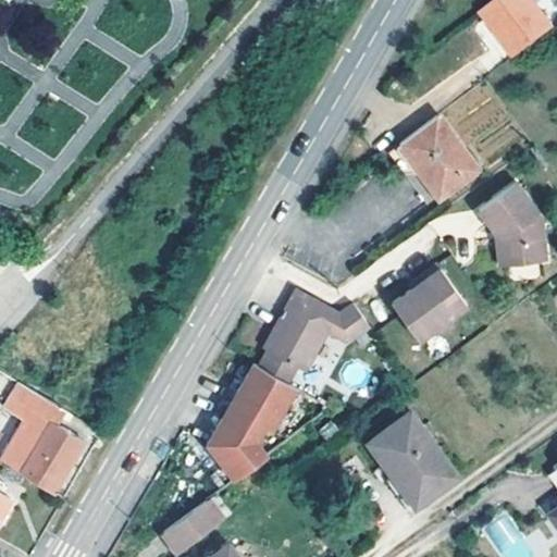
[(554,26),(533,0),(495,0),(483,10),(498,31),(516,54),(554,26)]
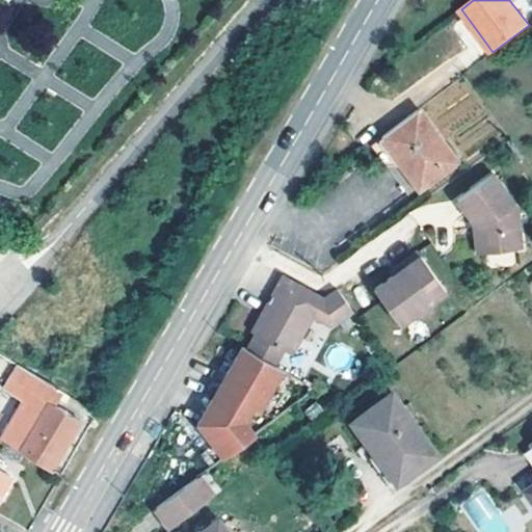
[(531,0),(512,0),(525,18),(531,12),(531,0)]
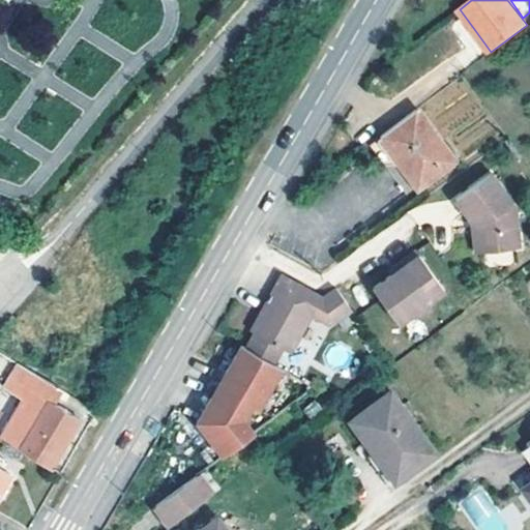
[(491,52),(474,29),(469,33),(487,56),(491,52)]
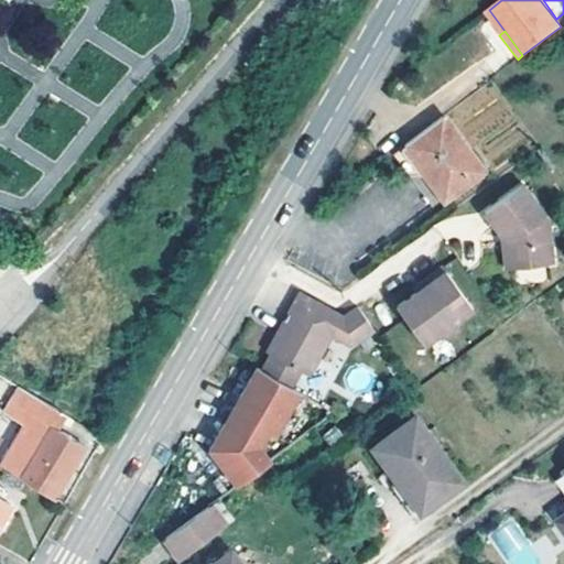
[(483,170),(443,116),(393,154),(410,175),(425,173),(444,198),(483,170)]
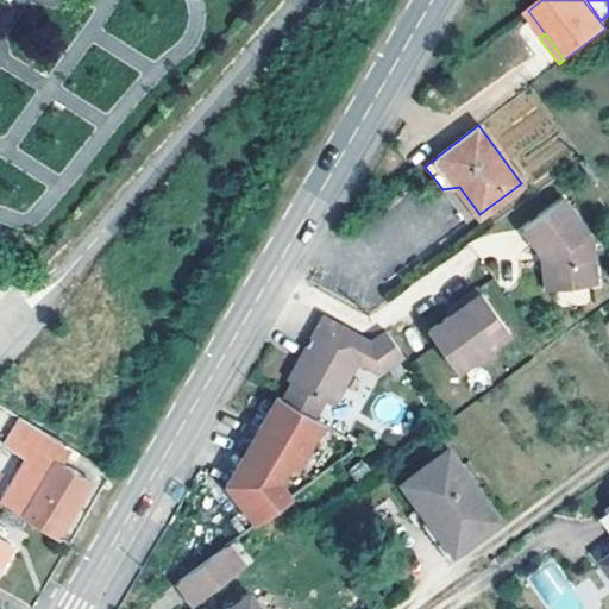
[(597,284),(591,236),(564,199),(523,228),(542,256),(546,289),(597,284)]
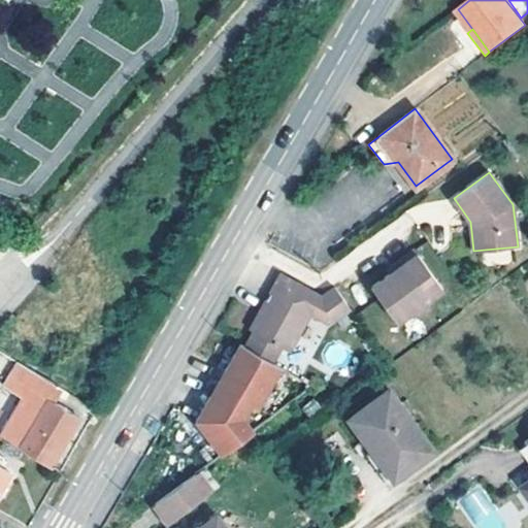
[(442,289),(415,249),(400,259),(403,263),(390,272),(372,286),(398,321),(442,289)]
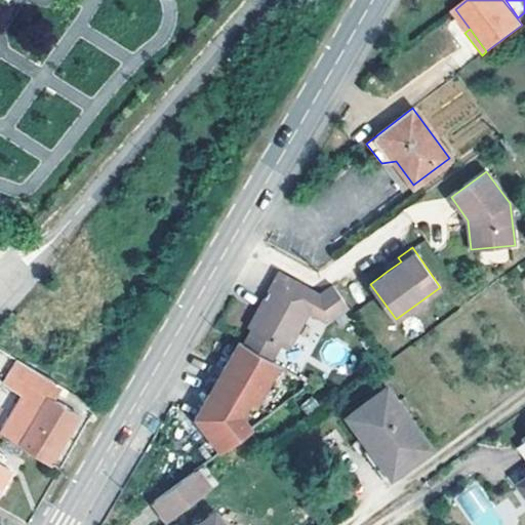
[(388,271),(401,261),(398,257),(385,267),(388,271)]
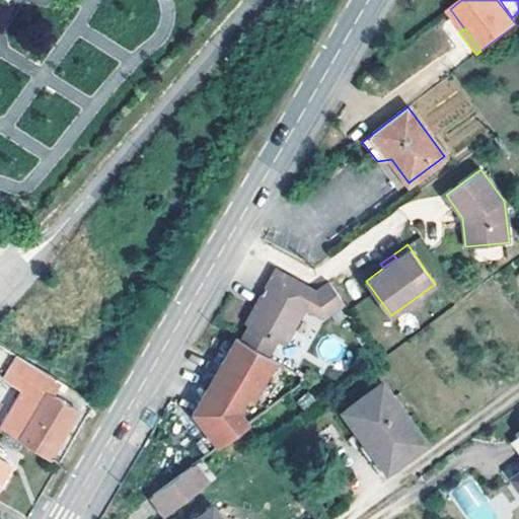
[(284,345),(305,307),(323,318),(345,303),(329,283),(315,292),(276,270),(245,323),(249,325),(241,341),(264,353),(272,339),(277,341),(284,345)]
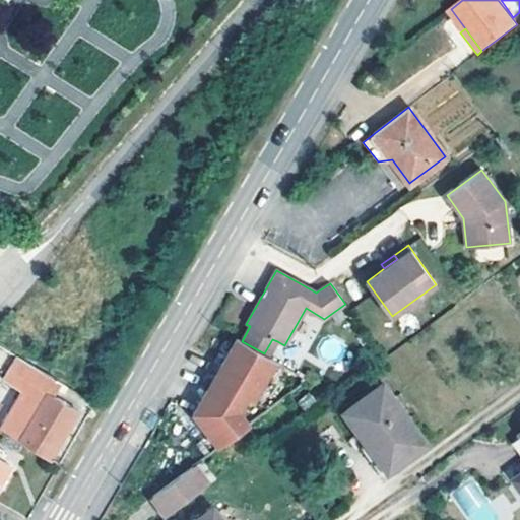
[(237,338),(214,378),(248,396),(254,399),(276,361),(268,356),(264,353),(242,341),(237,338)]
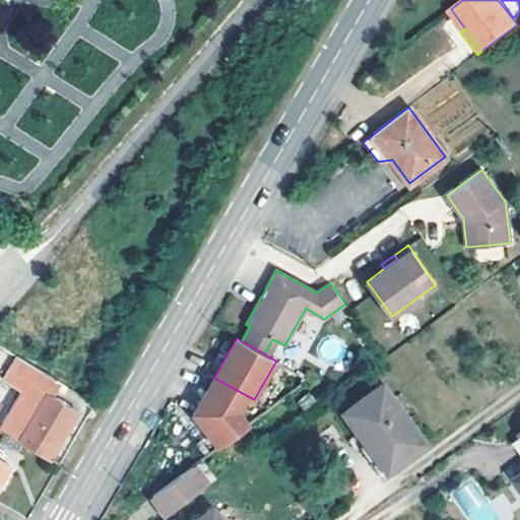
[(268,356),(277,341),(272,339),(264,353),(268,356)]
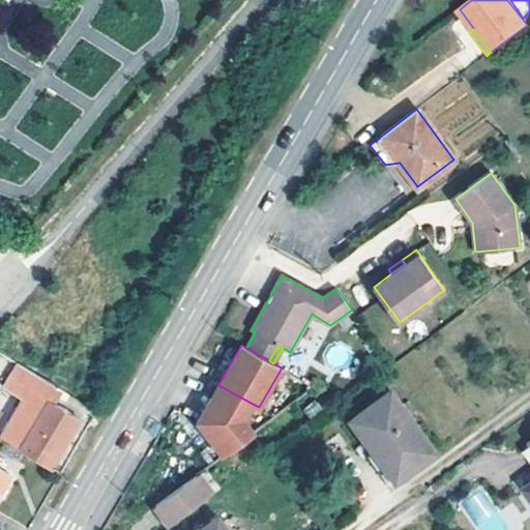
[(51,469),(81,419),(54,403),(62,389),(20,364),(5,388),(24,400),(1,437),(20,448),(20,449),(51,469)]
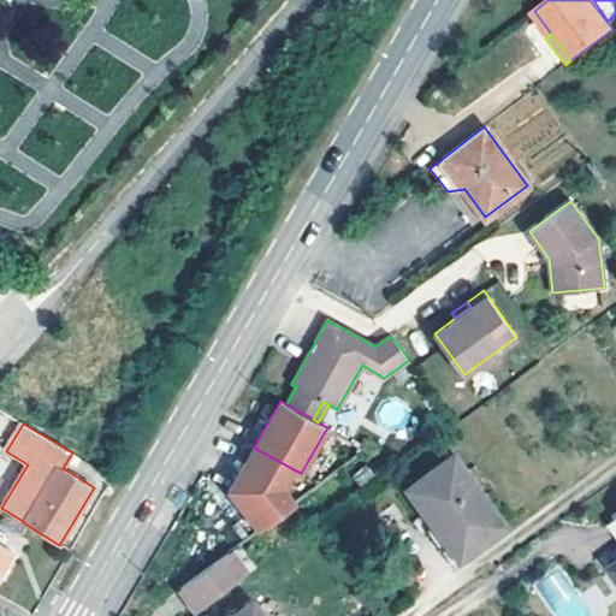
[(230,490),(260,529),(296,502),(284,485),(294,469),(254,448),(230,490)]
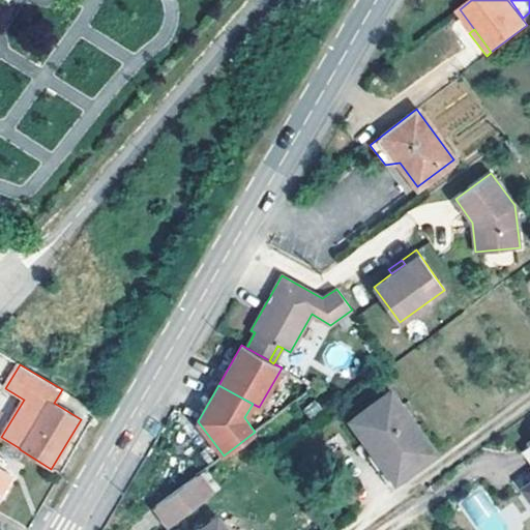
[(435,451),(390,390),(350,420),(395,481),(435,451)]
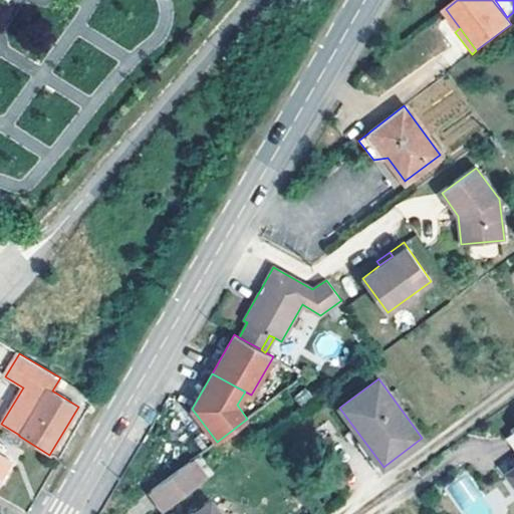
[(300,381),(282,395),(294,411),(312,398),(300,381)]
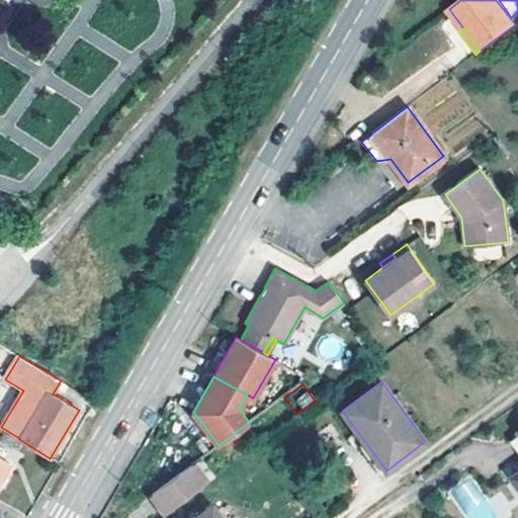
[(0,419),(8,406),(0,400),(0,419)]
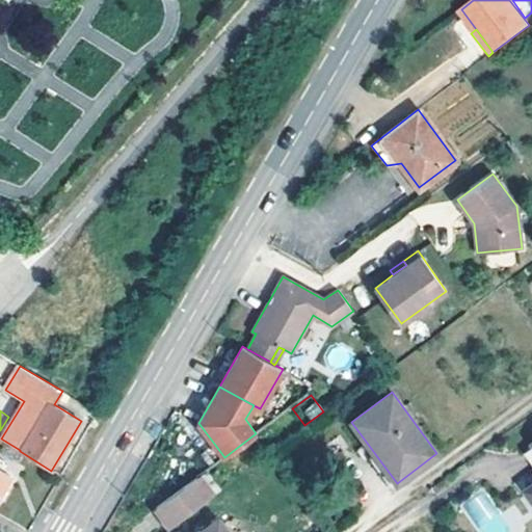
[(0,490),(9,475),(0,469),(0,490)]
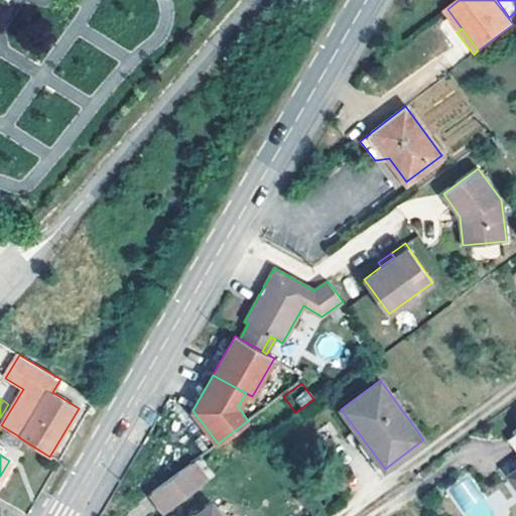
[(214,475),(201,457),(192,462),(206,481),(214,475)]
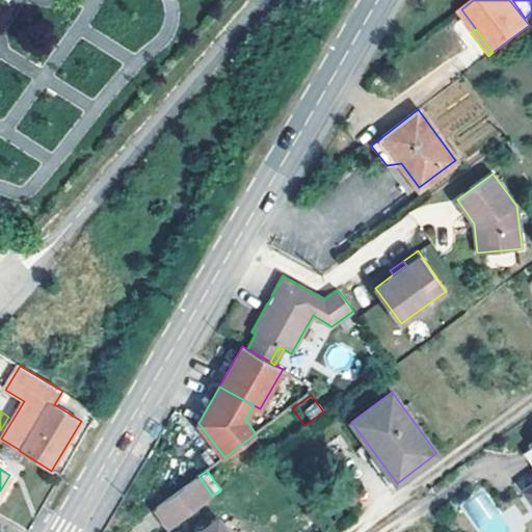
[(169,525),(212,496),(198,476),(156,506),(169,525)]
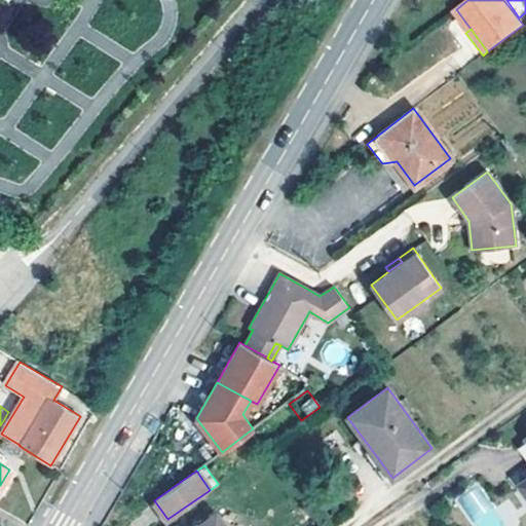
[(457,495),(475,525),(503,525),(504,525),(479,483),(457,495)]
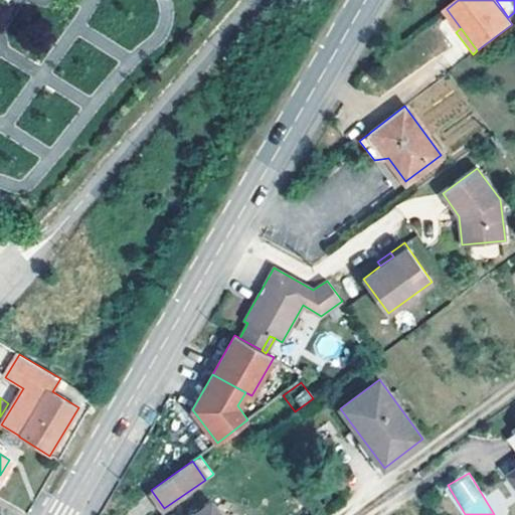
[(219,514),(211,503),(195,514),(219,514)]
